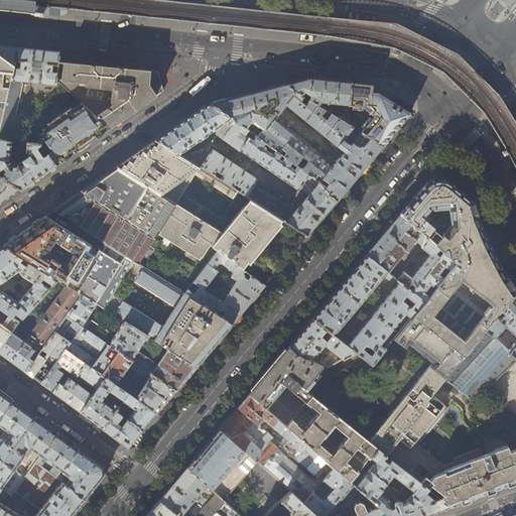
[(59,0),(59,7),(112,13),(113,4),(113,0),(59,0)]
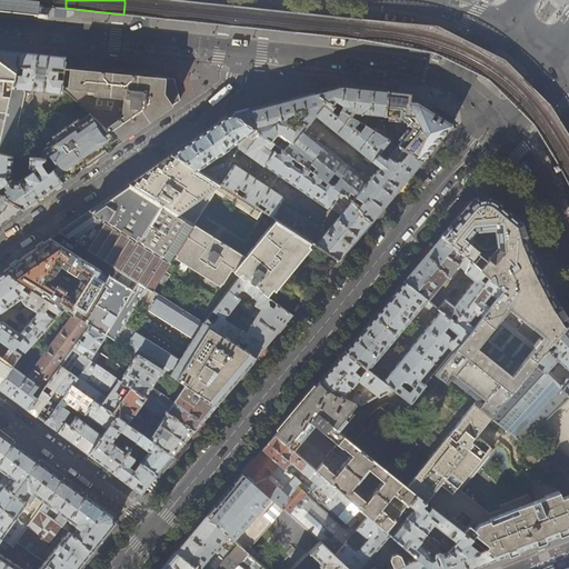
[(0,49),(0,59),(16,71),(0,142),(0,153),(10,157),(21,106),(25,106),(32,97),(33,90),(50,92),(50,95),(60,96),(60,92),(62,93),(63,89),(62,88),(62,87),(65,68),(66,57),(42,55),(0,49)]
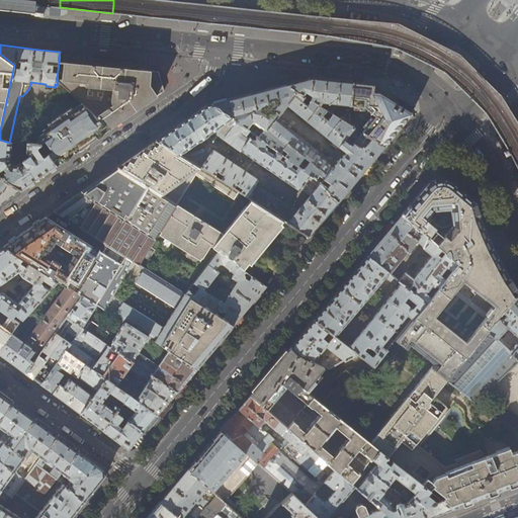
[(0,130),(14,65),(0,54),(0,130)]
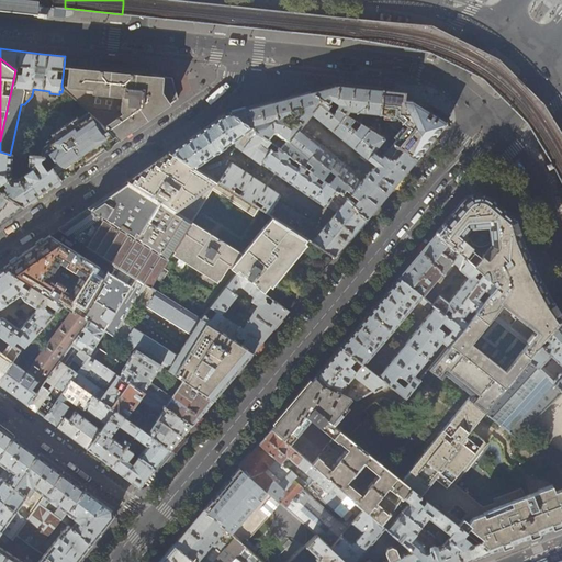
[(74,68),(64,67),(62,86),(67,86),(67,87),(87,89),(87,92),(122,96),(121,110),(123,113),(104,126),(119,141),(142,124),(178,99),(172,78),(149,76),(74,68)]
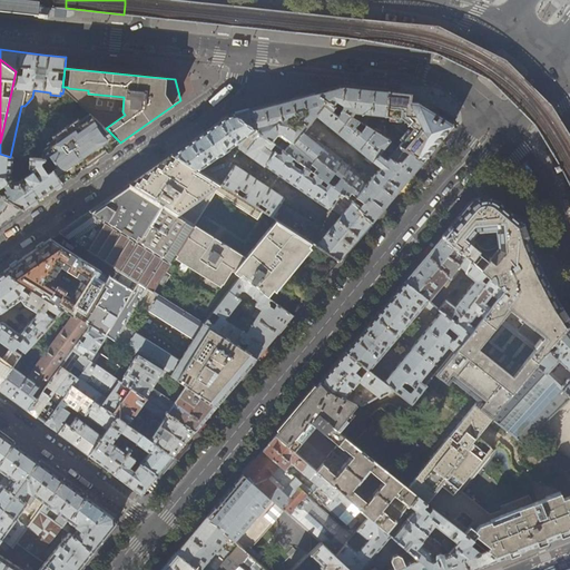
[(318,92),(315,92),(333,105),(336,100),(342,105),(343,106),(342,108),(341,110),(342,110),(351,116),(353,112),(370,114),(364,121),(356,116),(354,118),(359,121),(366,126),(374,130),(385,116),(387,90),(343,86),(318,92)]
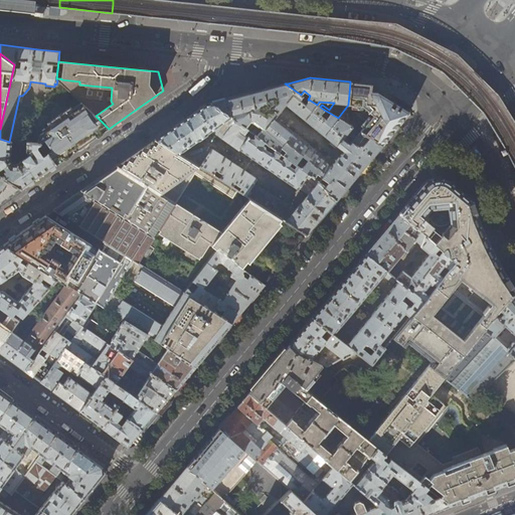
[(357,82),(350,81),(348,105),(338,118),(356,131),(359,132),(381,146),(381,145),(392,133),(409,113),(375,91),(374,88),(372,83),(361,82),(357,82)]
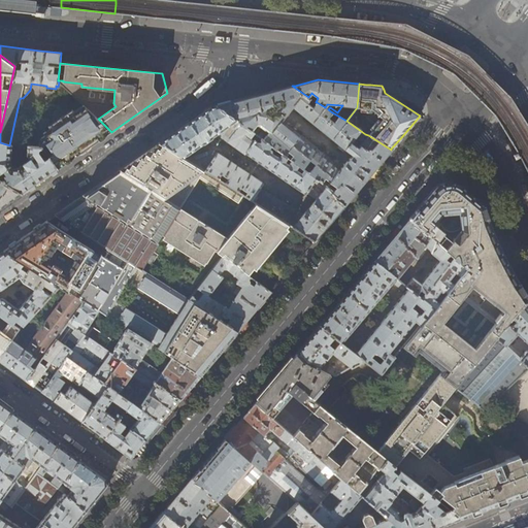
[(310,98),(308,97),(292,86),(264,93),(217,105),(234,119),(236,116),(238,114),(241,118),(238,122),(254,133),(256,134),(258,131),(254,127),(257,123),(260,123),(264,126),(258,135),(258,136),(272,146),(274,144),(274,143),(277,143),(277,145),(275,149),(284,156),(287,151),(292,155),(289,159),(302,169),(309,160),(315,165),(307,173),(321,183),(324,178),(333,187),(331,190),(332,191),(330,195),(343,205),(351,197),(367,177),(380,164),(391,150),(368,135),(360,146),(357,144),(354,147),(352,144),(353,144),(353,142),(351,141),(354,137),(359,141),(365,134),(347,121),(339,117),(334,123),(328,118),(332,112),(328,109),(325,107),(317,102),(314,107),(306,102),(310,98)]
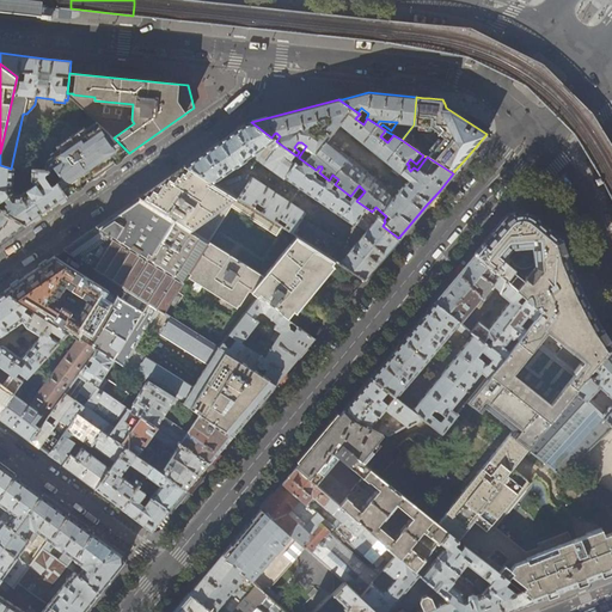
[(48,170),(67,196),(77,190),(103,171),(124,157),(129,153),(114,138),(97,122),(50,154),(53,157),(46,161),(44,170),(48,170)]
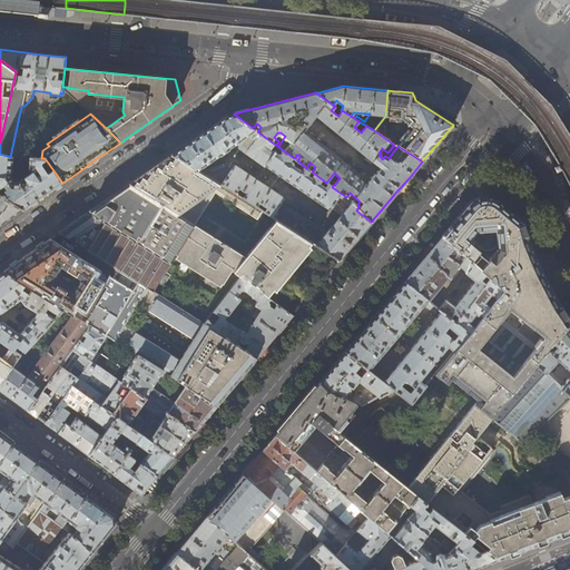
[(257,131),(253,128),(234,114),(225,116),(220,119),(188,141),(172,154),(197,170),(219,155),(220,156),(229,149),(229,148),(234,145),(264,167),(266,164),(328,209),(330,208),(340,216),(325,233),(281,204),(284,198),(229,161),(200,173),(235,195),(238,189),(246,194),(243,199),(257,208),(259,204),(266,208),(264,213),(275,219),(311,242),(338,259),(354,242),(371,222),(356,210),(359,206),(357,205),(346,197),(332,187),(326,183),(312,172),(306,168),(297,160),(294,158),(278,147),(274,154),(269,150),(274,144),(257,131)]
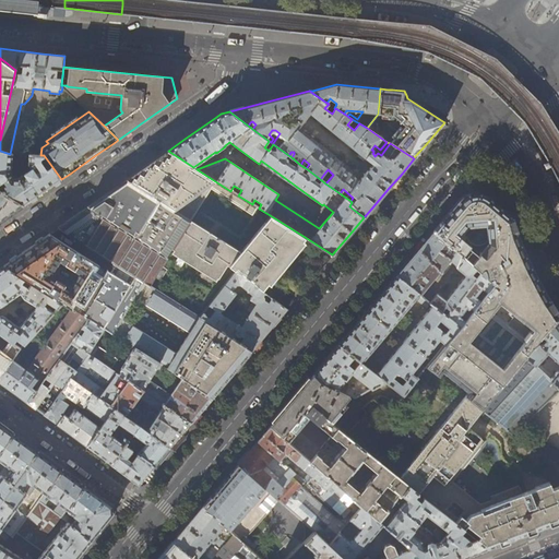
[(12,154),(10,154),(0,151),(0,183),(3,181),(7,186),(4,188),(7,191),(6,192),(4,191),(2,192),(23,205),(43,192),(61,179),(44,155),(40,155),(28,154),(28,165),(31,169),(19,178),(14,179),(11,175),(12,154)]
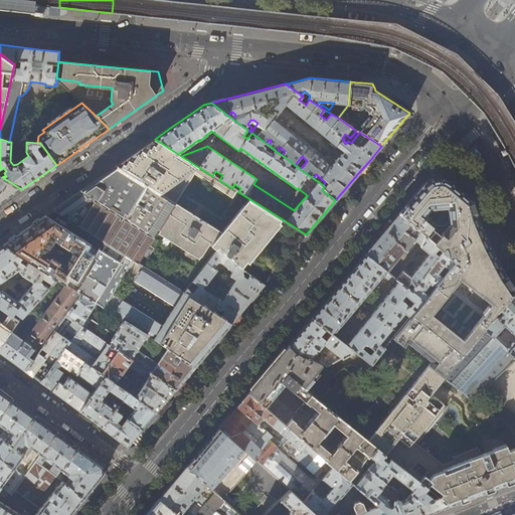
[(181,156),(178,154),(155,139),(148,144),(116,166),(174,202),(158,228),(200,256),(208,243),(216,249),(231,259),(235,264),(240,268),(281,218),(248,198),(221,231),(175,202),(194,174),(231,198),(236,190),(232,188),(219,180),(212,176),(181,156)]
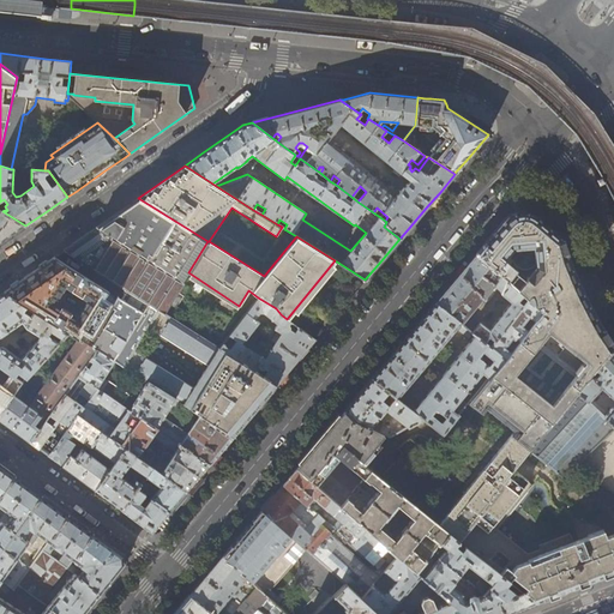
[(128,205),(96,228),(182,283),(188,272),(208,241),(138,198),(128,205)]
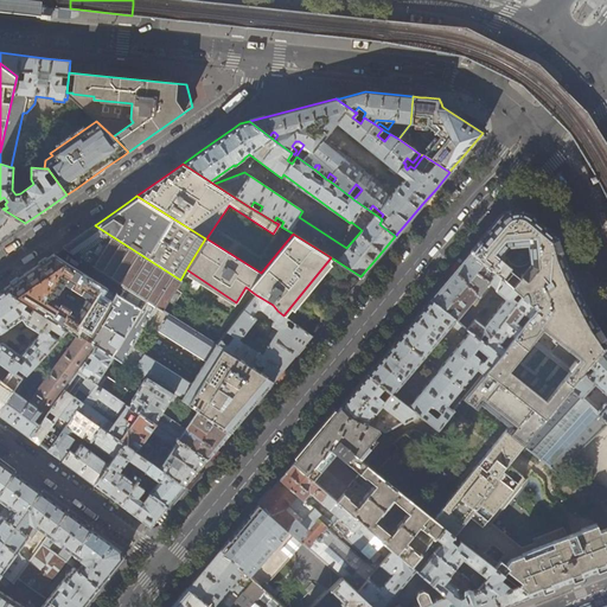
[(0,241),(25,223),(2,209),(0,208),(0,241)]
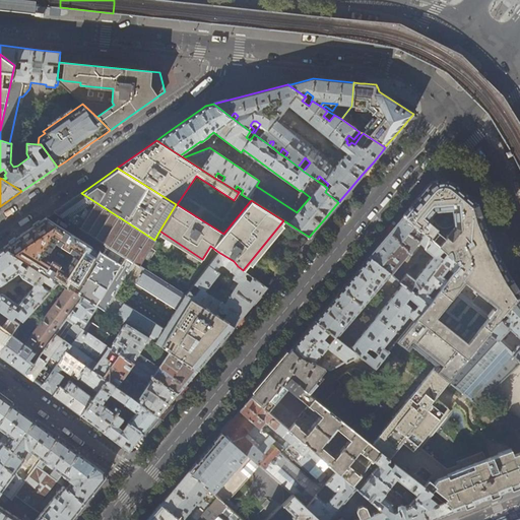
[(412,204),(402,216),(424,234),(458,264),(428,302),(413,320),(402,334),(400,335),(398,338),(396,341),(408,351),(412,346),(436,365),(432,370),(448,382),(519,293),(508,274),(502,264),(497,254),(489,237),(481,219),(475,202),(454,183),(450,181),(448,180),(444,180),(441,179),(439,180),(435,181),(433,182),(429,185),(412,204)]
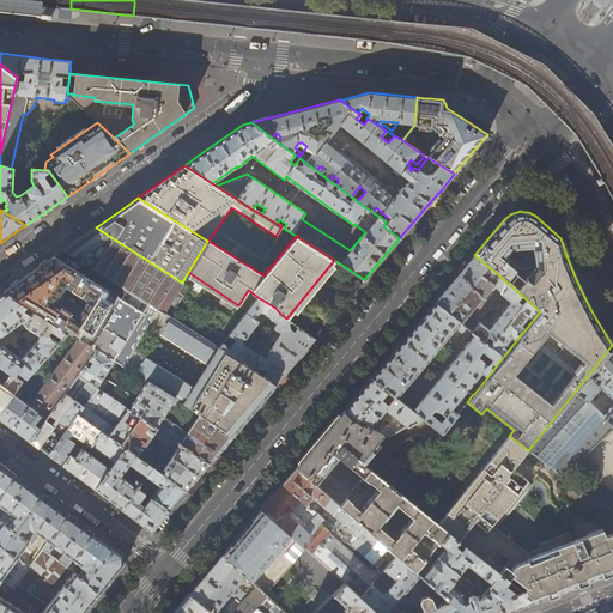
[(182,283),(96,228),(83,236),(64,250),(126,290),(158,310),(163,314),(177,291),(182,283)]
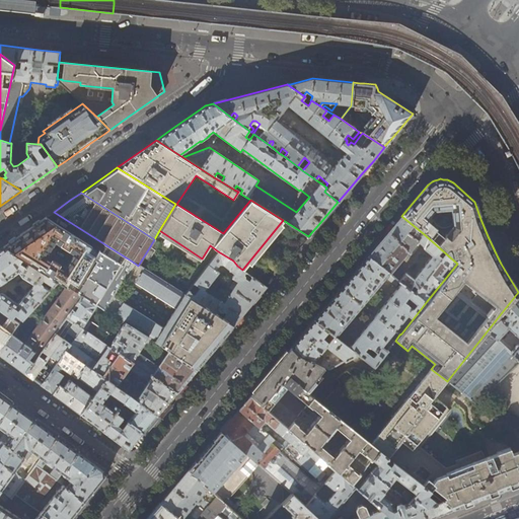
[(385,235),(367,256),(388,273),(391,275),(398,281),(401,283),(427,301),(457,264),(423,233),(401,216),(385,235)]
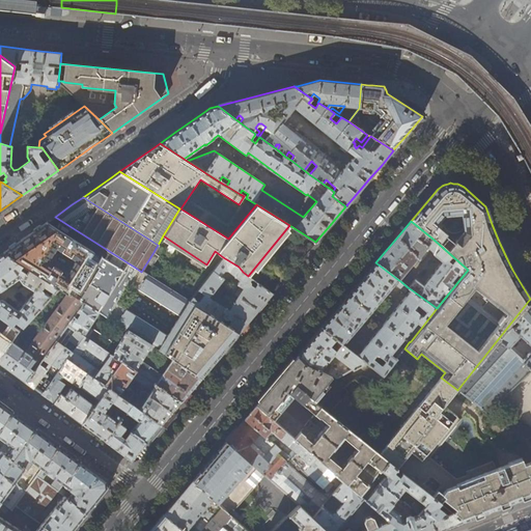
[(23,239),(3,252),(23,264),(28,268),(59,287),(68,292),(76,298),(102,256),(47,222),(23,239)]
